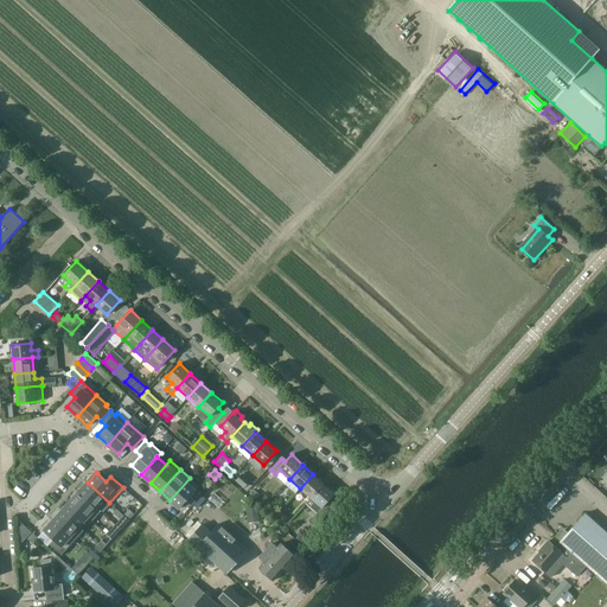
[(313,474),(300,489),(311,498),(324,484),(313,474)]
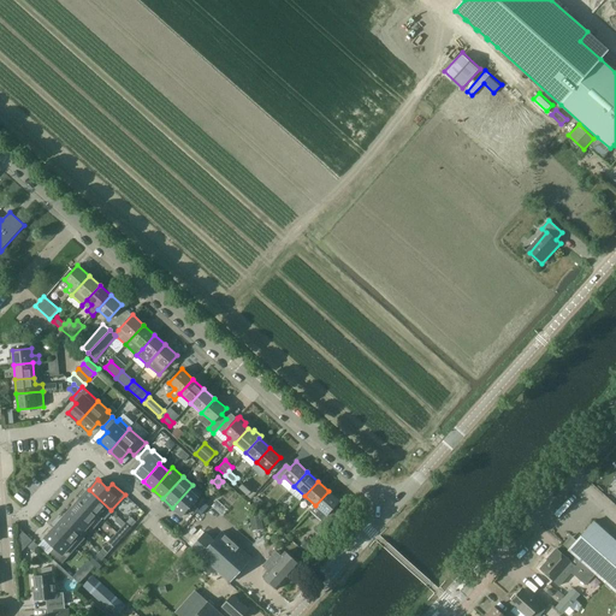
[(243,484),(240,489),(248,496),(252,491),(243,484)]
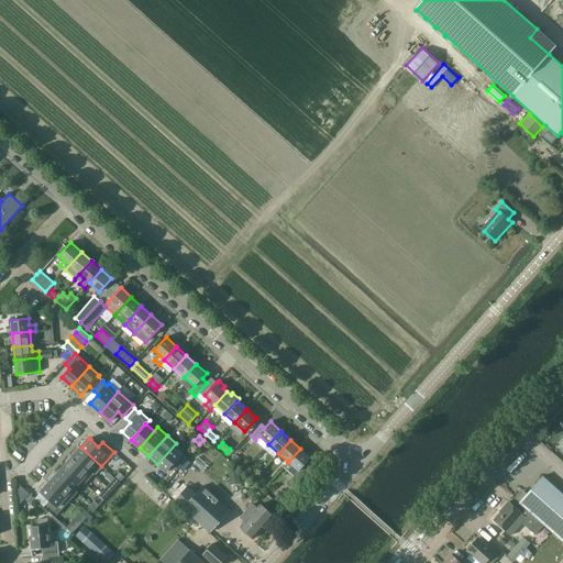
[(185,452),(176,443),(157,464),(166,472),(175,463),(179,467),(188,457),(184,453),(185,452)]
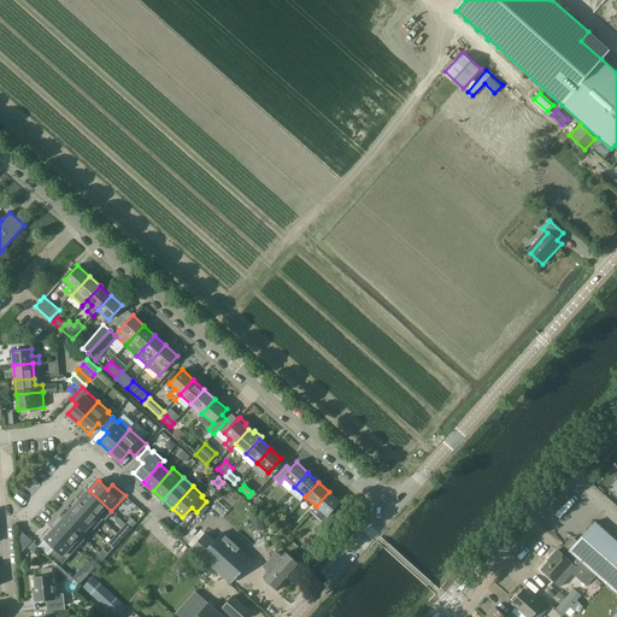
[(89,491),(80,500),(103,521),(111,511),(89,491)]
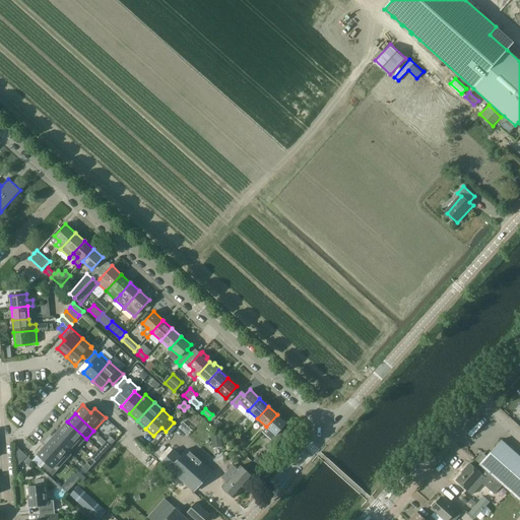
[(277,414),(266,427),(262,432),(271,440),(266,446),(271,450),(287,433),(282,429),(286,423),(277,414)]
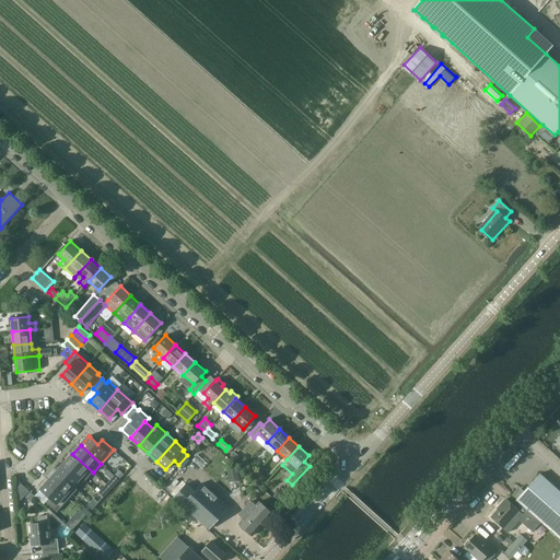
[(72,454),(65,463),(85,481),(93,473),(72,454)]
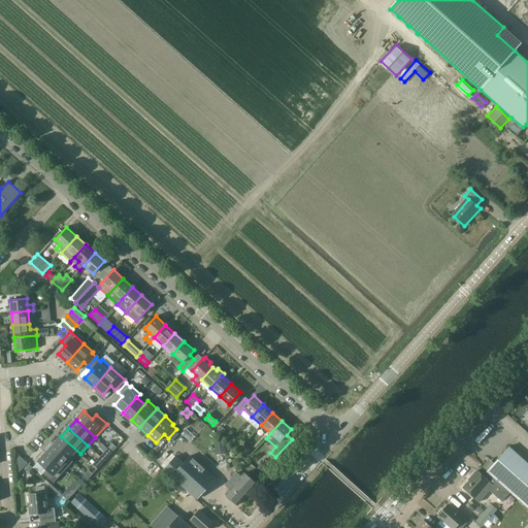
[(234,436),(230,431),(226,436),(230,440),(234,436)]
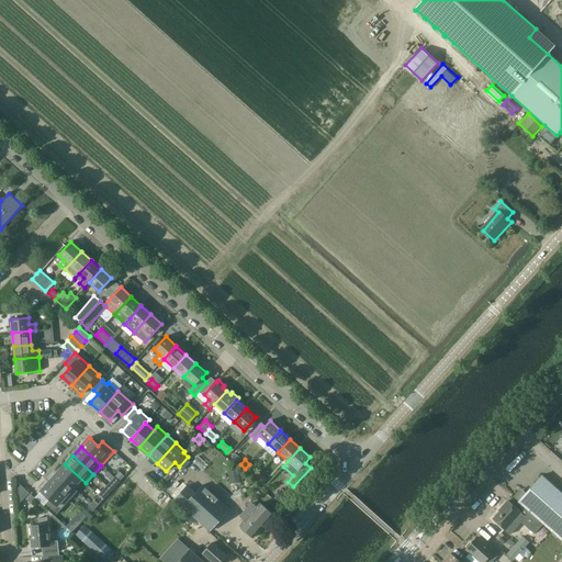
[(65,464),(57,473),(78,492),(74,487),(81,480),(86,483),(65,464)]
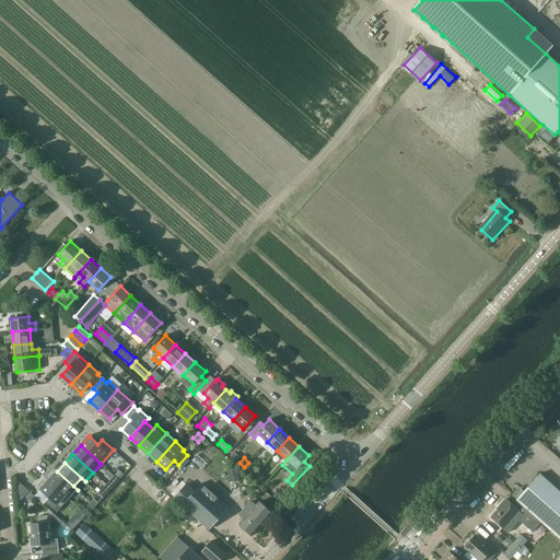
[(257,473),(252,466),(247,470),(254,476),(257,473)]
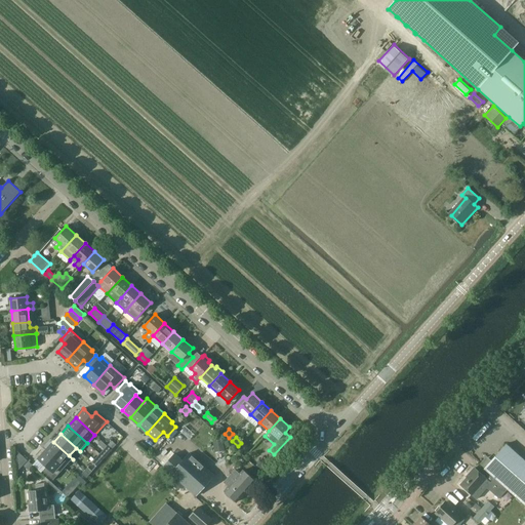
[(224,440),(213,441),(213,451),(225,451),(224,440)]
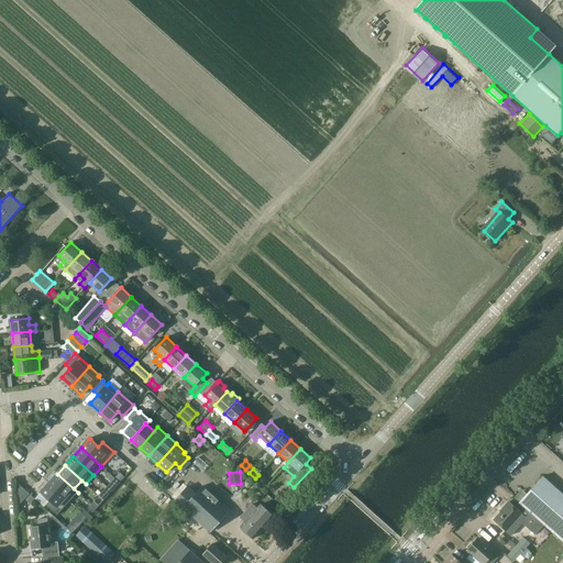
[(99,494),(105,498),(124,477),(119,473),(99,494)]
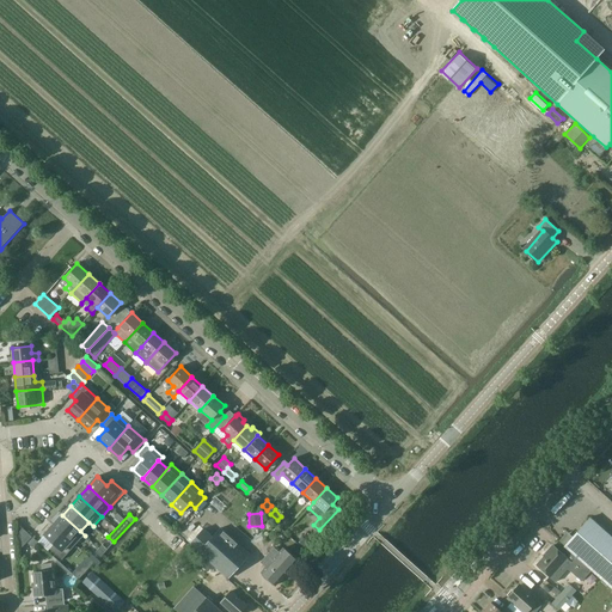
[(62,515),(54,525),(75,545),(85,536),(62,515)]
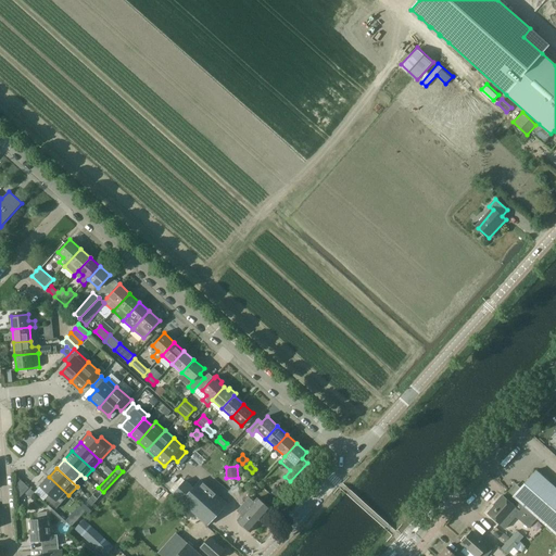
[(255,469),(252,472),(260,480),(263,476),(255,469)]
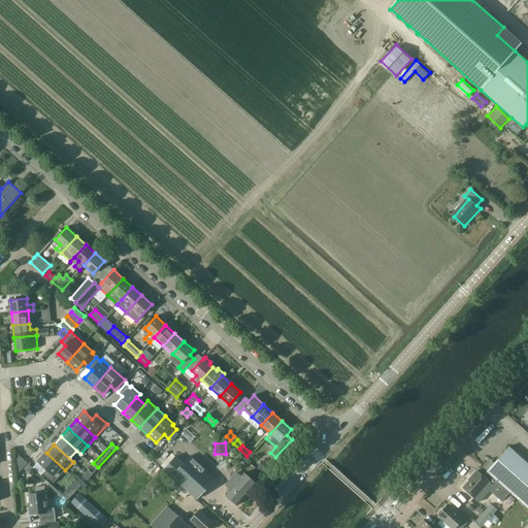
[(527,463),(510,448),(489,471),(488,472),(498,482),(509,492),(527,508),(527,463)]
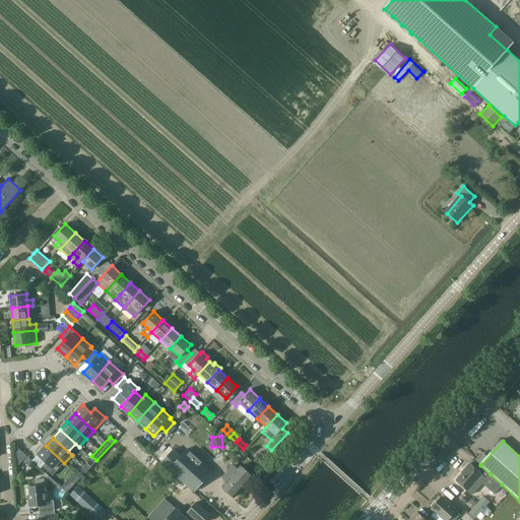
[(64,463),(46,446),(38,454),(47,462),(43,466),(53,475),(64,463)]
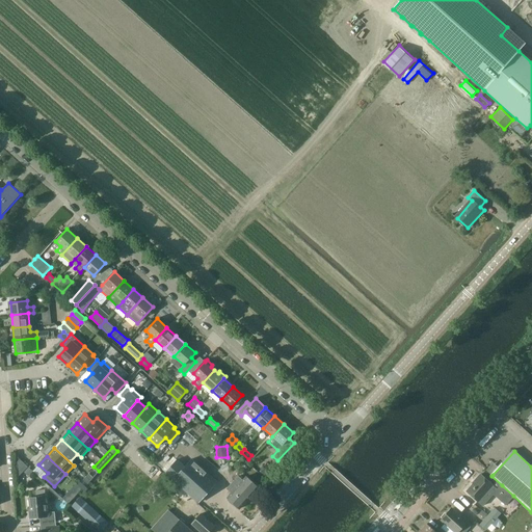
[(19,477),(28,467),(20,459),(18,462),(19,477)]
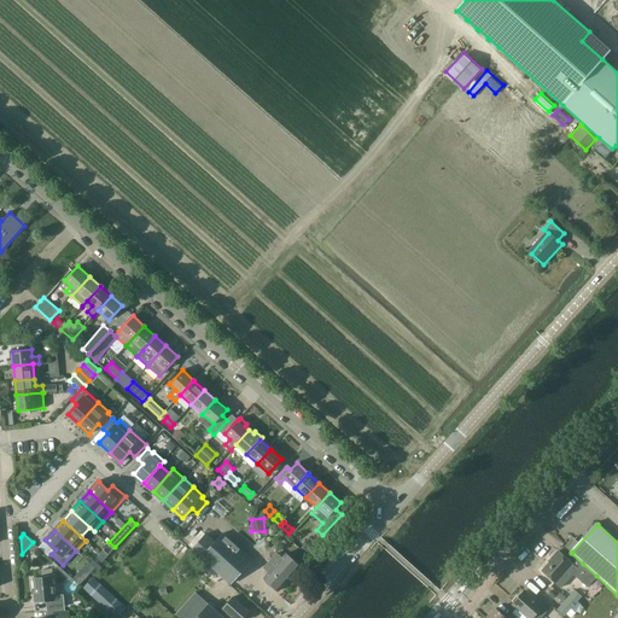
[(232,583),(252,560),(223,534),(215,542),(205,534),(193,548),(232,583)]
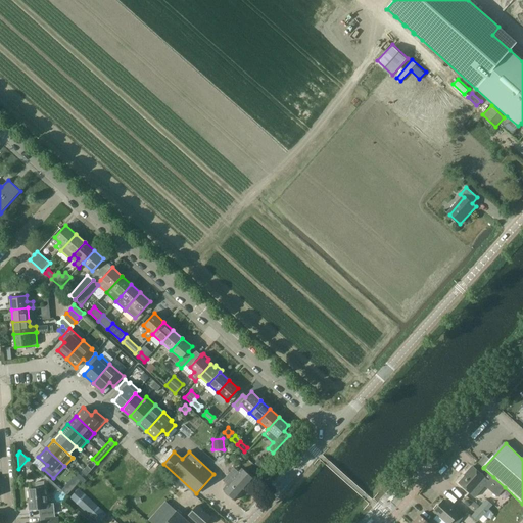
[(87,474),(93,469),(88,464),(83,470),(87,474)]
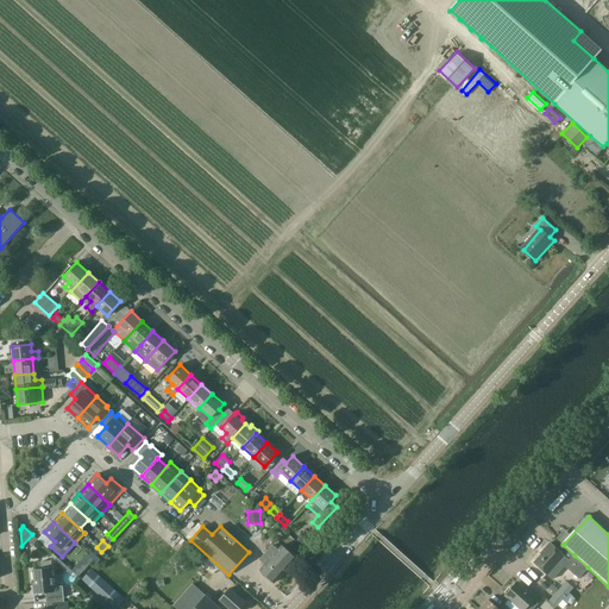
[(588,567),(575,556),(563,545),(558,551),(551,544),(545,551),(546,552),(535,564),(552,579),(565,566),(579,578),(588,567)]
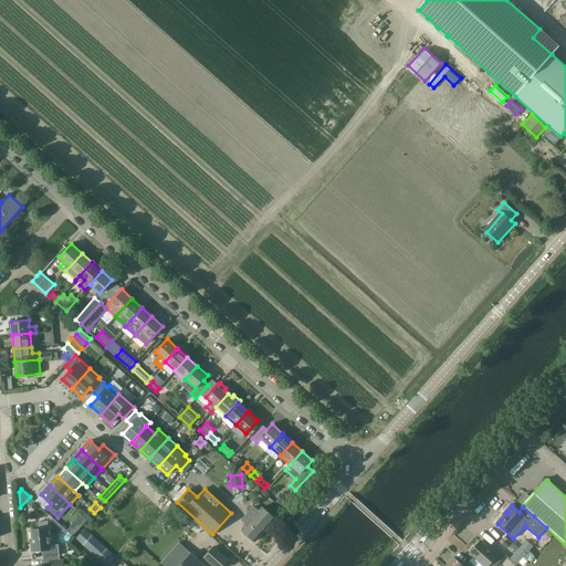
[(255,541),(275,519),(262,506),(259,511),(253,506),(242,520),(247,524),(242,530),(255,541)]
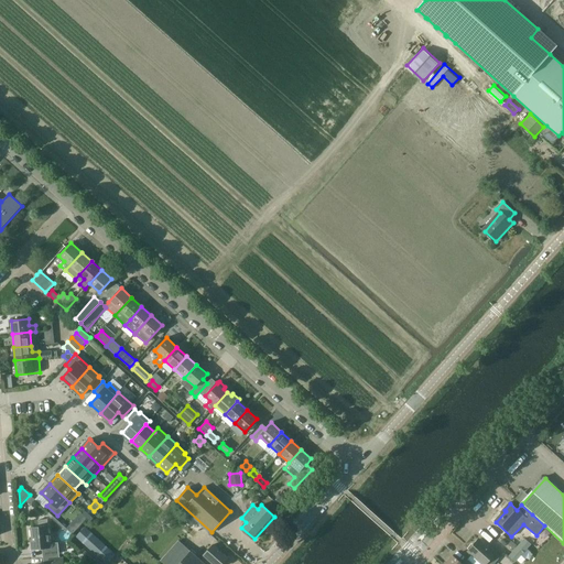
[(85,508),(67,527),(74,532),(91,514),(85,508)]
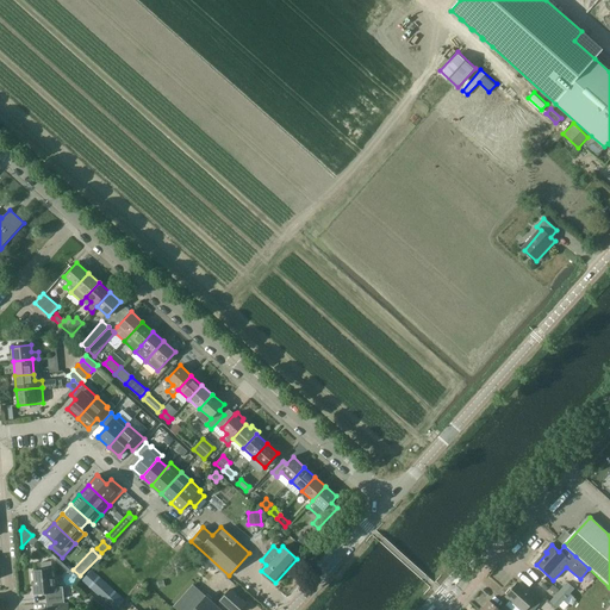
[(47,592),(47,602),(64,599),(63,586),(54,587),(53,568),(35,571),(37,593),(47,592)]
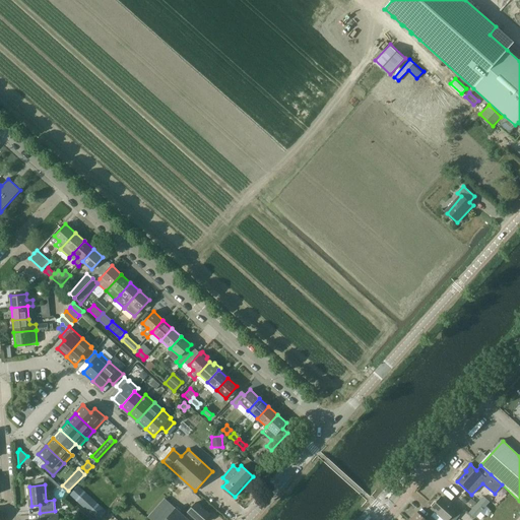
[(99,519),(107,511),(79,485),(71,494),(99,519)]
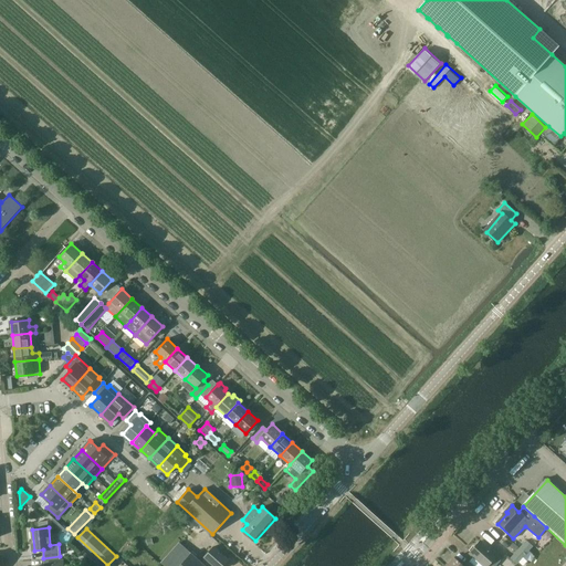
[(470,553),(483,565),(495,565),(502,559),(481,541),(470,553)]
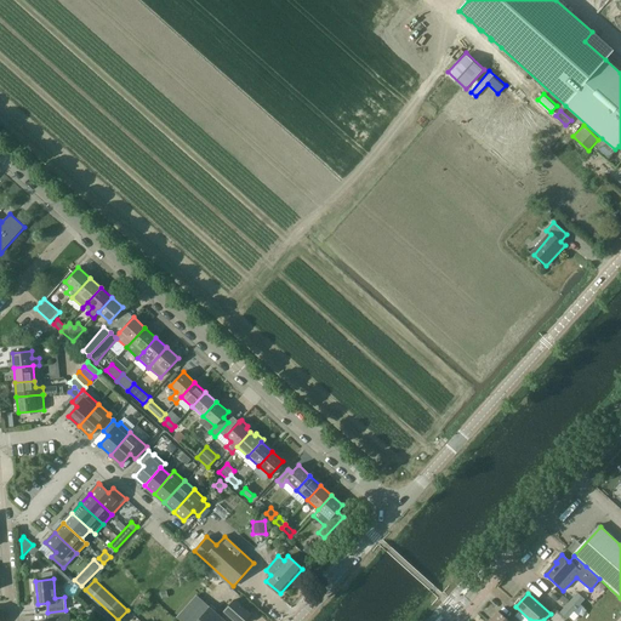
[(176,617),(181,620),(226,620),(222,616),(210,607),(197,594),(176,617)]
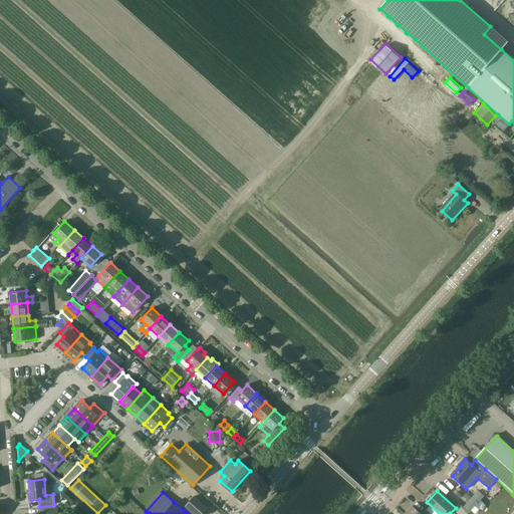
[(185,506),(187,507),(184,510),(187,513),(203,513),(208,508),(194,496),(185,506)]
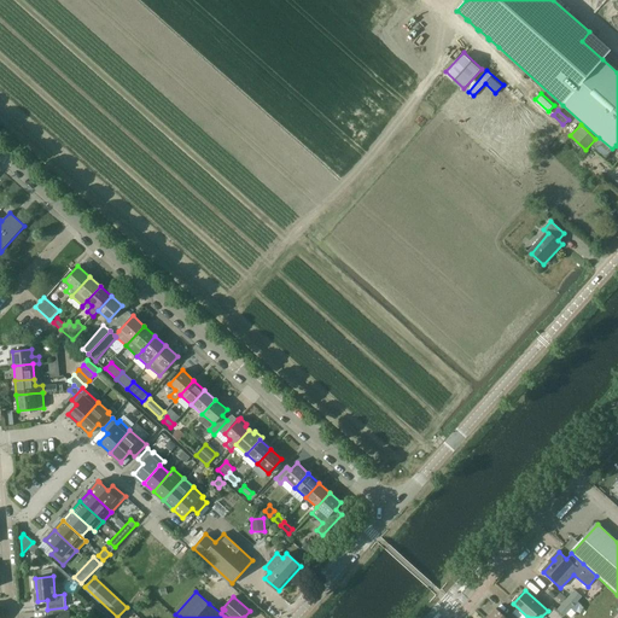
[(566,617),(577,617),(590,604),(583,598),(566,617)]
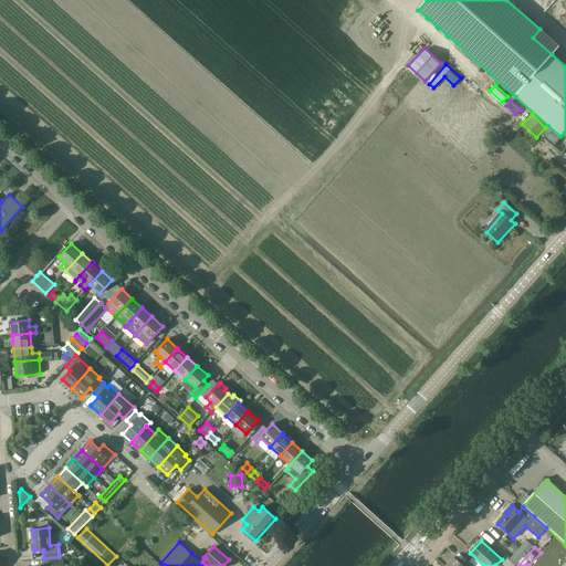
[(60,556),(43,558),(44,565),(43,565),(64,565),(61,565),(60,556)]
